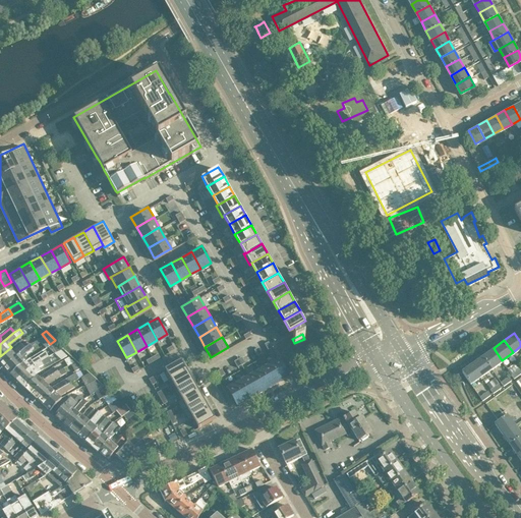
[(11,347),(0,356),(0,359),(4,364),(26,345),(23,342),(22,341),(13,349),(11,347)]
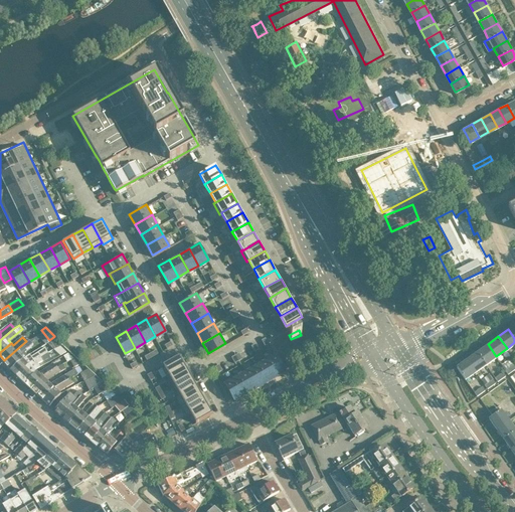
[(49,340),(47,341),(54,347),(60,344),(53,337),(49,340)]
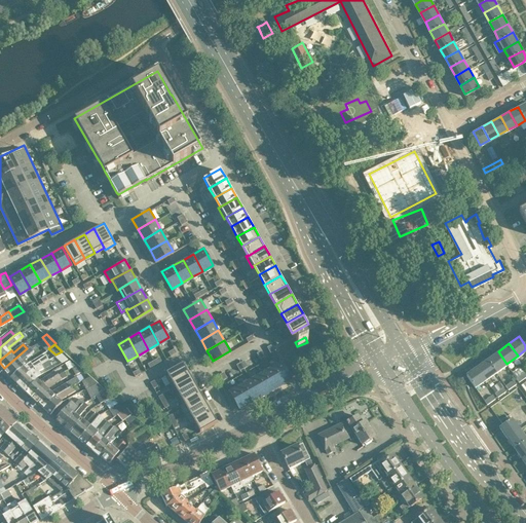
[(27,348),(4,368),(11,376),(24,364),(28,361),(25,358),(34,349),(31,346),(27,348)]
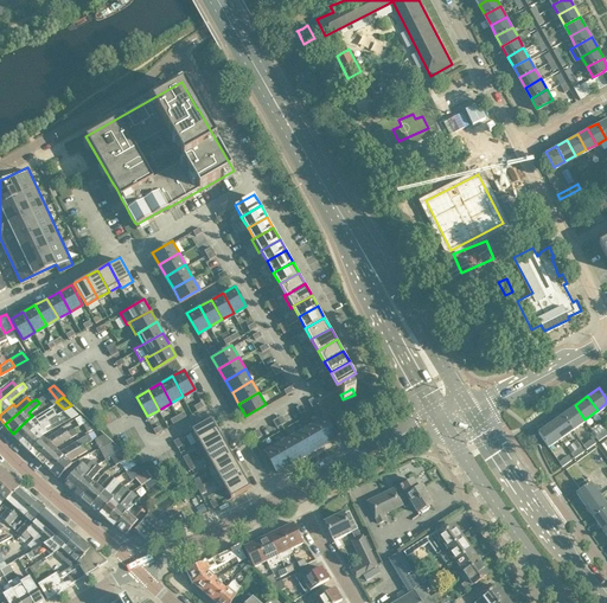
[(71,405),(64,409),(71,415),(78,411),(71,405)]
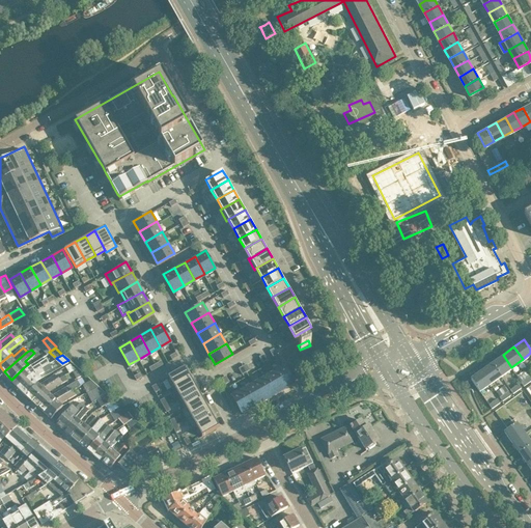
[(503,355),(493,362),(501,374),(511,367),(503,355)]
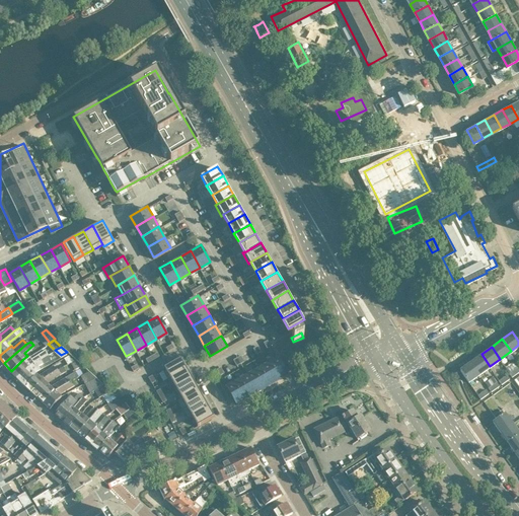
[(23,359),(11,371),(17,376),(29,364),(41,357),(48,352),(45,348),(31,357),(29,355),(27,356),(23,359)]
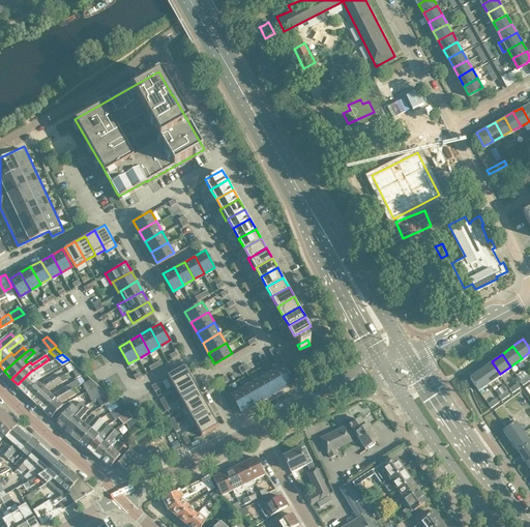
[(71,360),(65,363),(69,370),(71,369),(78,366),(71,360)]
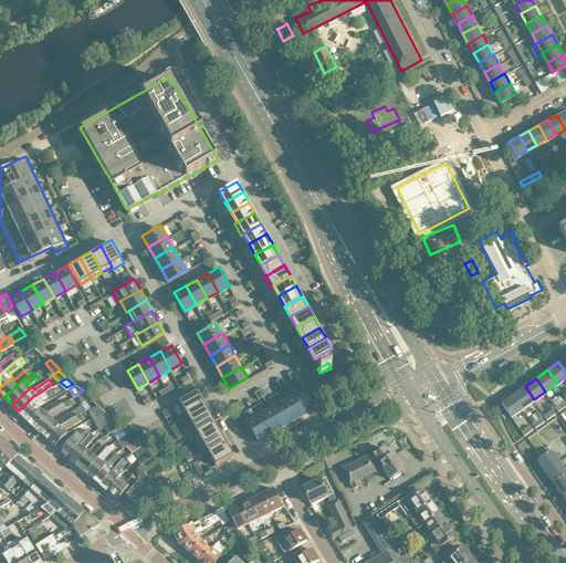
[(525,386),(513,394),(523,407),(534,399),(525,386)]
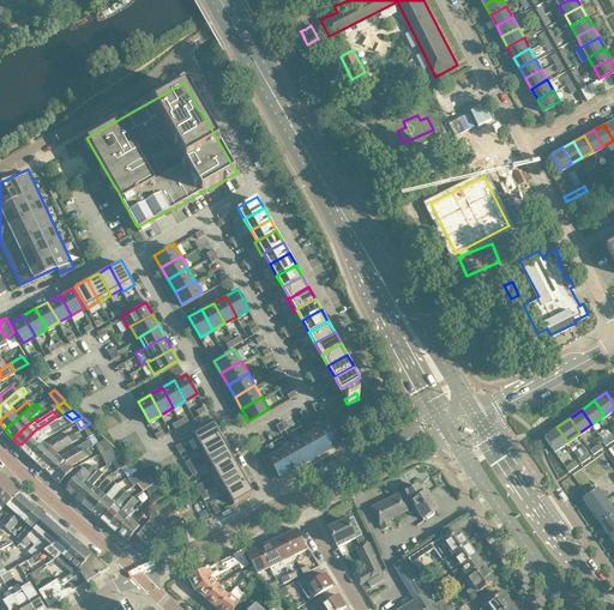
[(317,428),(327,448),(339,441),(329,421),(317,428)]
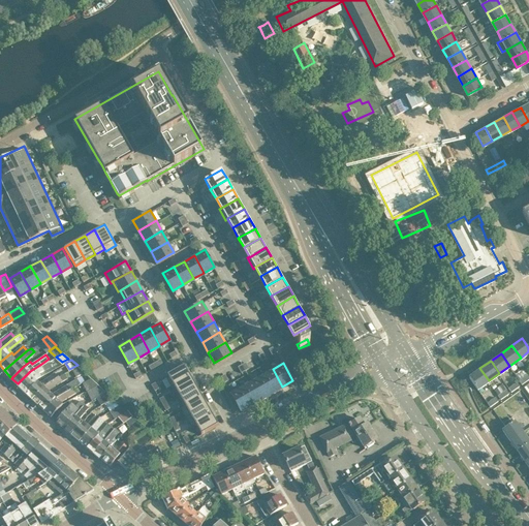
[(30,371),(18,383),(24,390),(25,392),(37,378),(36,377),(40,374),(39,371),(43,368),(41,364),(30,371)]
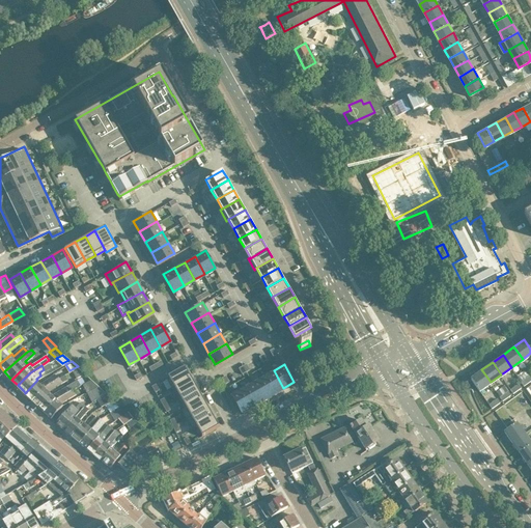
[(190,376),(185,365),(166,376),(172,387),(174,386),(173,385),(190,376)]
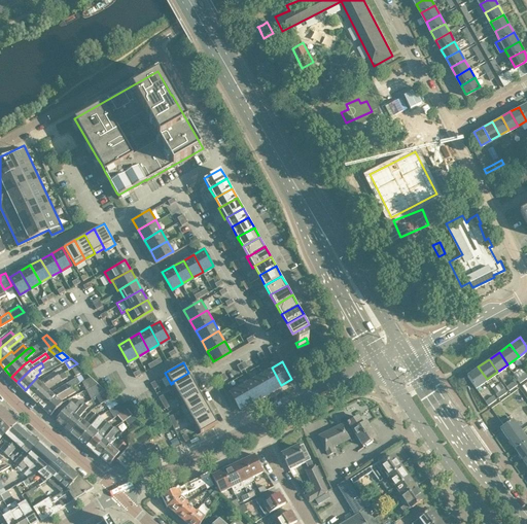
[(77,363),(71,367),(75,373),(82,369),(77,363)]
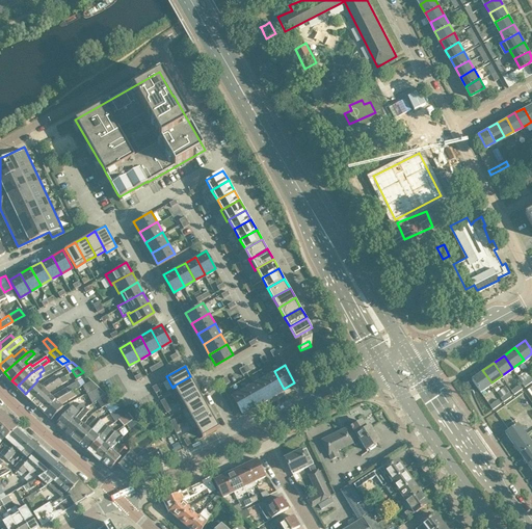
[(480,390),(491,382),(482,370),(472,377),(480,390)]
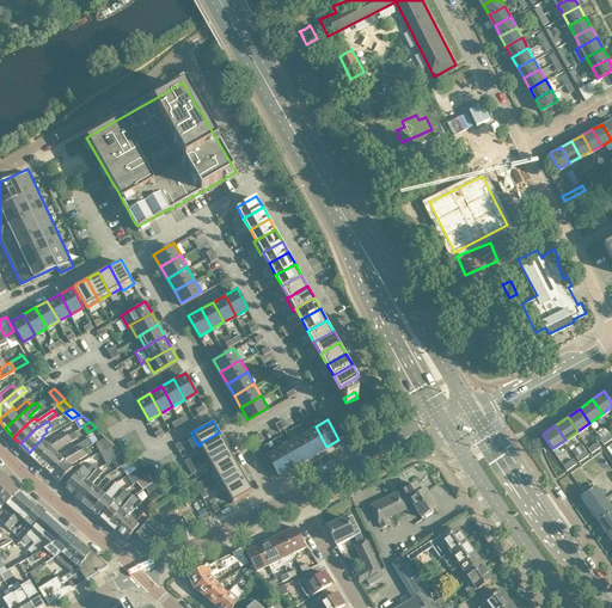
[(326,447),(316,427),(304,434),(314,453),(326,447)]
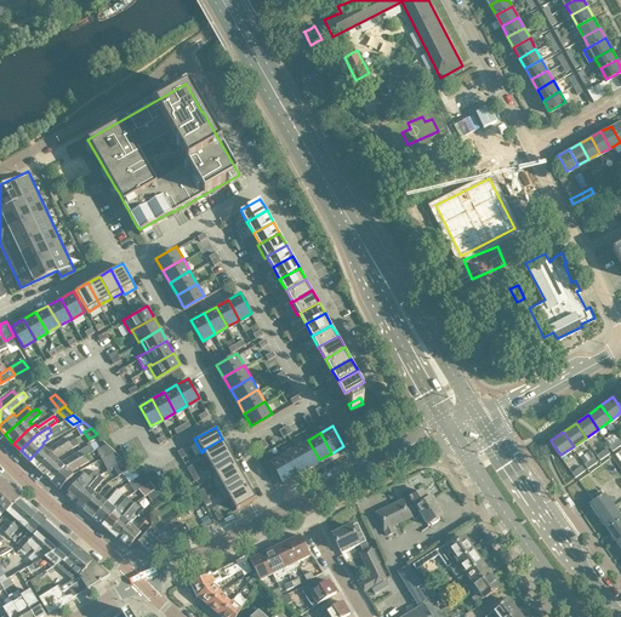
[(44,444),(29,460),(38,467),(51,451),(69,440),(64,435),(46,446),(44,444)]
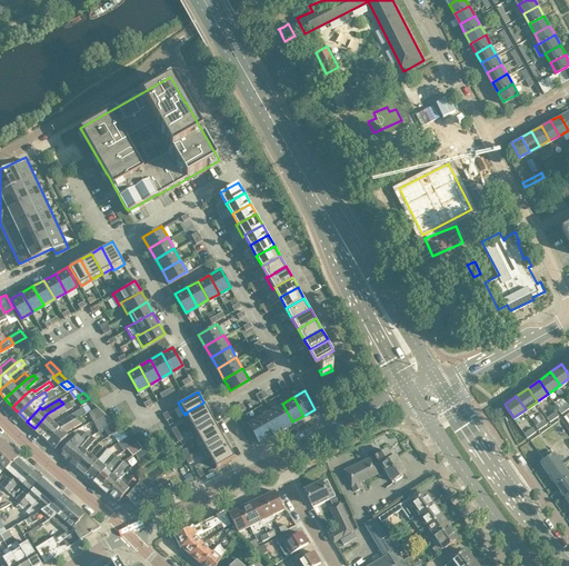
[(47,414),(35,428),(41,435),(55,420),(51,418),(72,405),(69,399),(63,404),(47,414)]
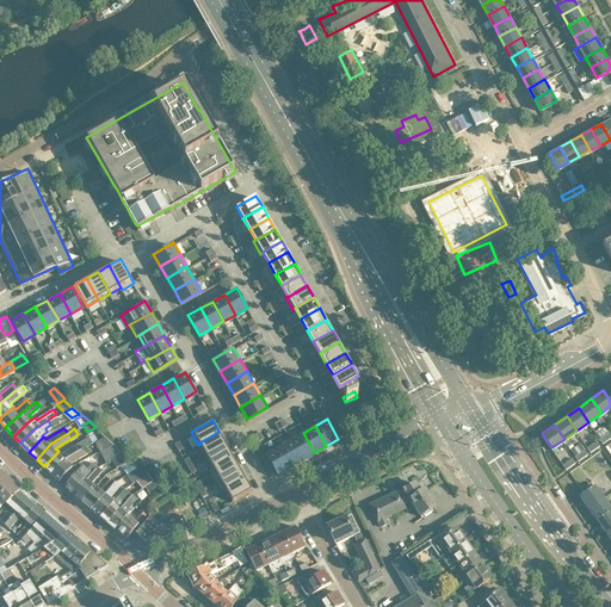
[(610,433),(609,429),(599,437),(603,440),(603,441),(610,434),(610,433)]
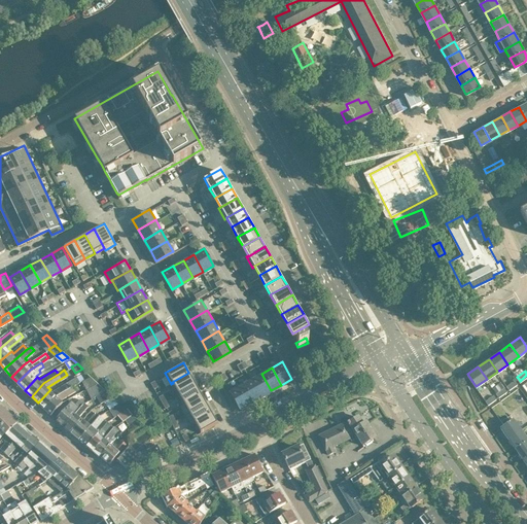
[(178,391),(195,382),(188,373),(172,382),(173,383),(178,391)]
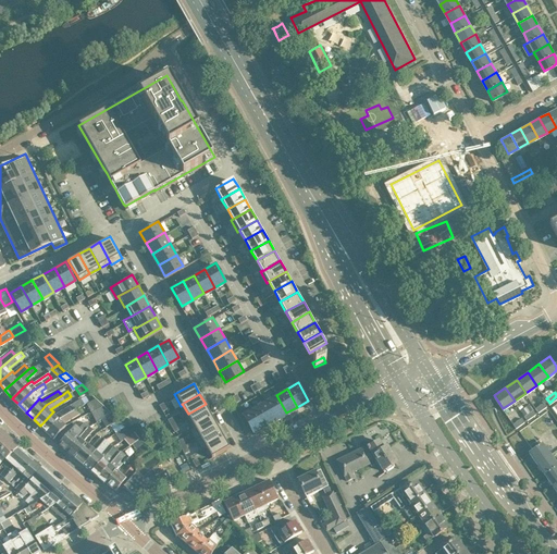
[(276,395),(265,401),(275,419),(286,413),(276,395)]
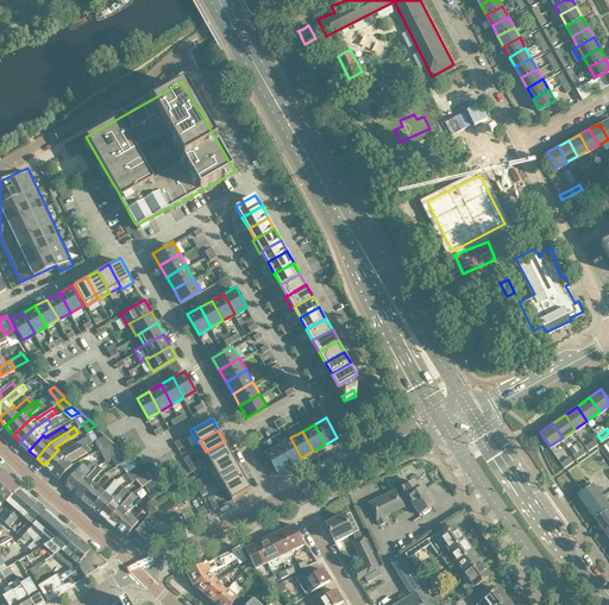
[(58,449),(44,465),(51,471),(66,455),(83,445),(93,440),(88,433),(58,451),(58,449)]
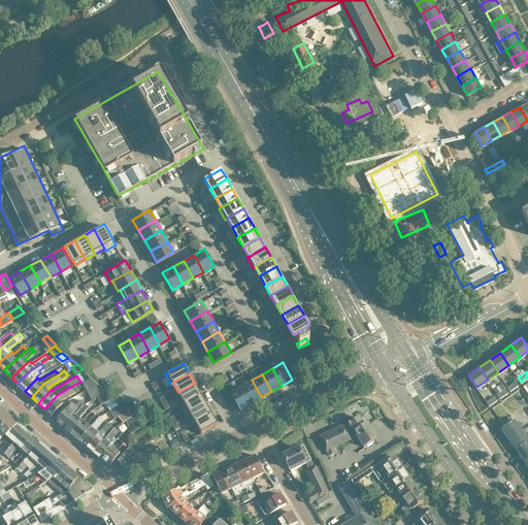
[(90,375),(83,380),(86,388),(97,382),(90,375)]
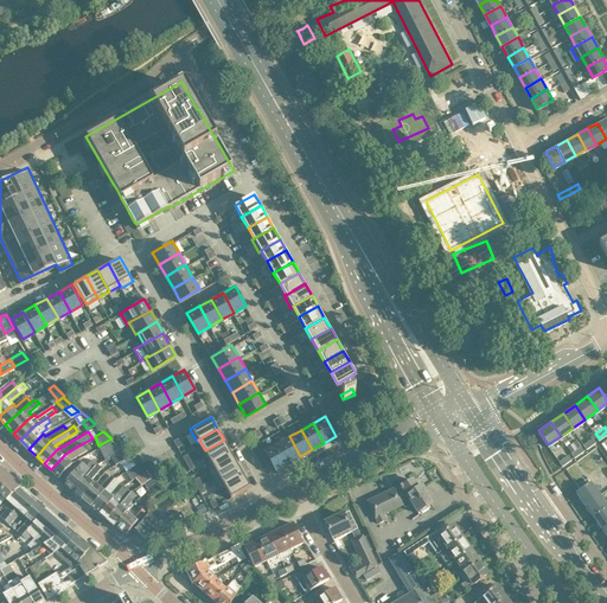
[(289,436),(278,443),(288,463),(300,456),(289,436)]
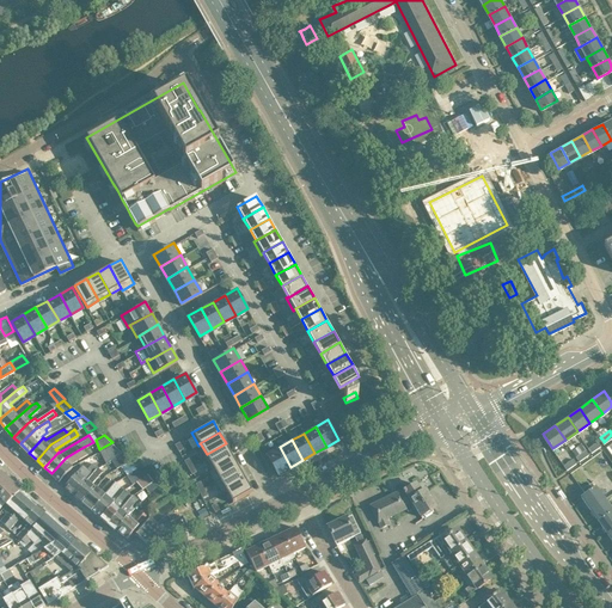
[(598,440),(588,446),(592,450),(601,443),(598,440)]
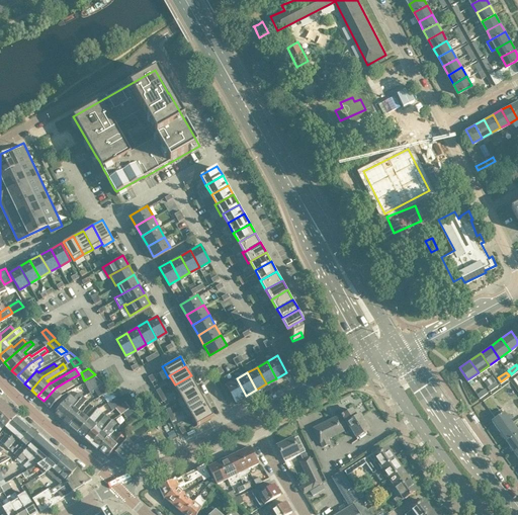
[(95,374),(84,380),(89,391),(94,388),(103,381),(95,374)]
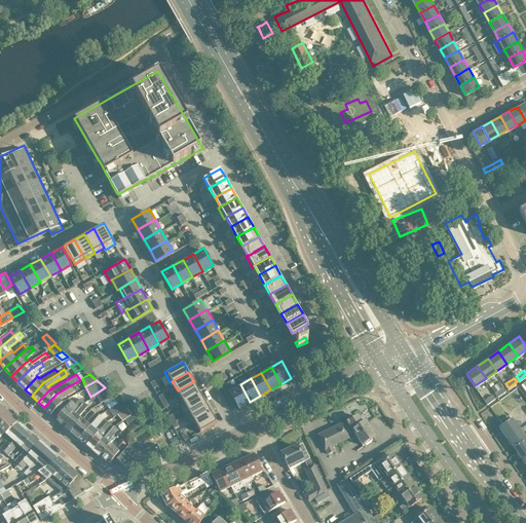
[(178,390),(176,391),(181,403),(184,401),(183,401),(199,391),(194,381),(178,390)]
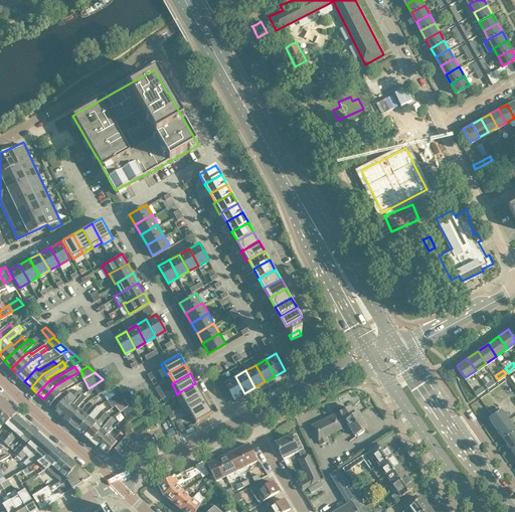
[(55,385),(43,398),(49,404),(60,391),(58,389),(74,380),(70,376),(55,385)]
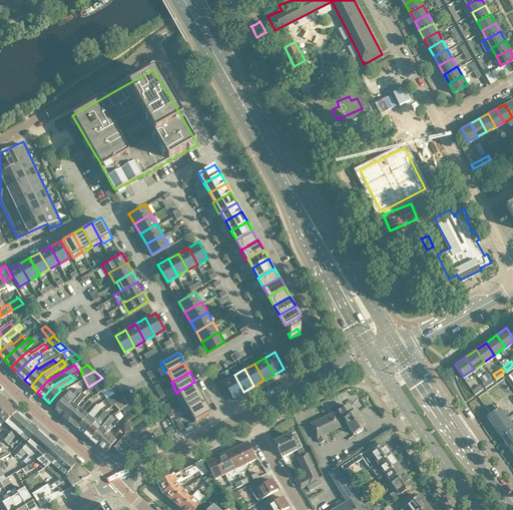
[(233,398),(243,392),(234,375),(223,381),(233,398)]
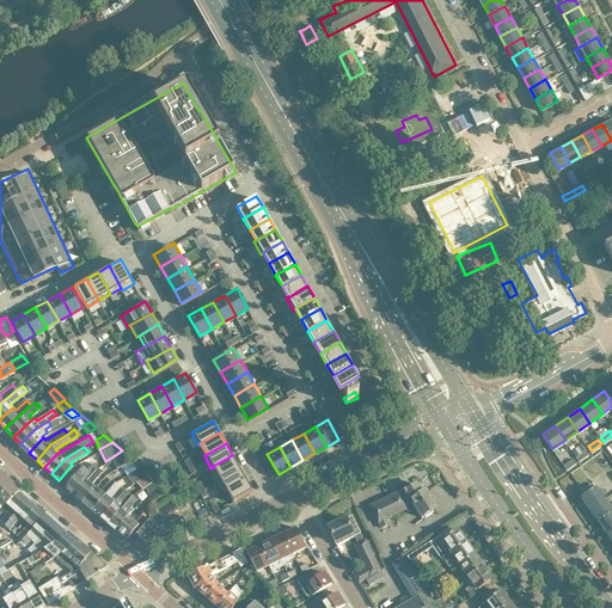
[(586,448),(576,454),(579,459),(588,453),(586,448)]
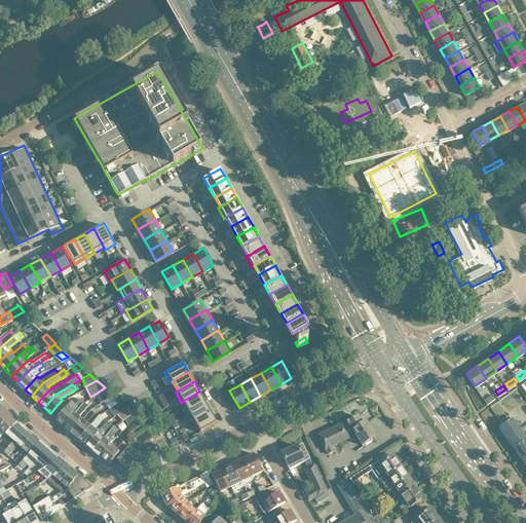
[(105,387),(96,394),(101,401),(104,399),(111,394),(105,387)]
